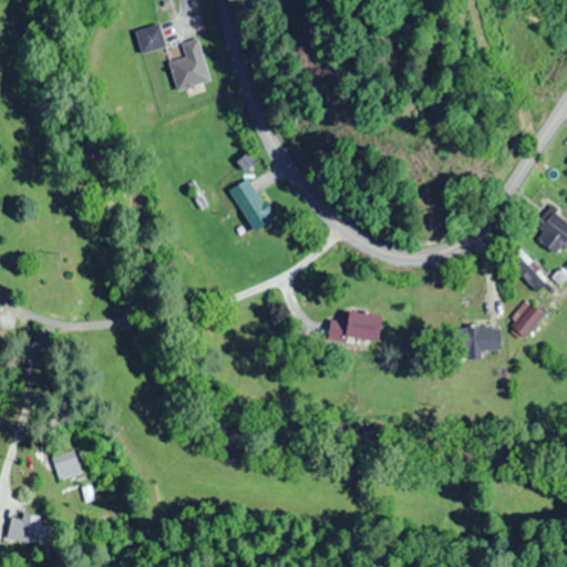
[(141,54),(165,47),(160,24),(134,31),(141,54)]
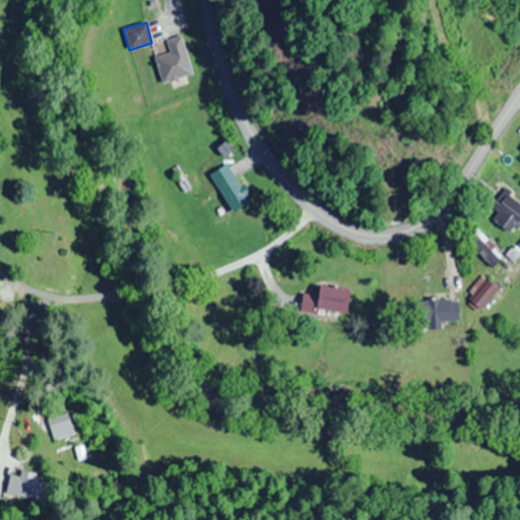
[(166,38),(170,53),(154,57),(160,82),(192,75),(182,34),(166,38)]
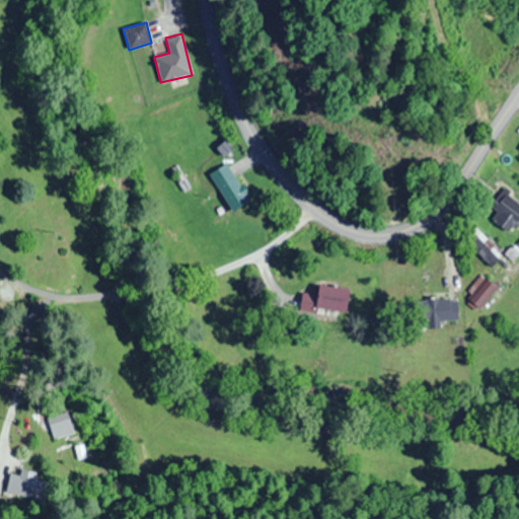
[(216,187),(230,212),(250,202),(236,175),(216,187)]
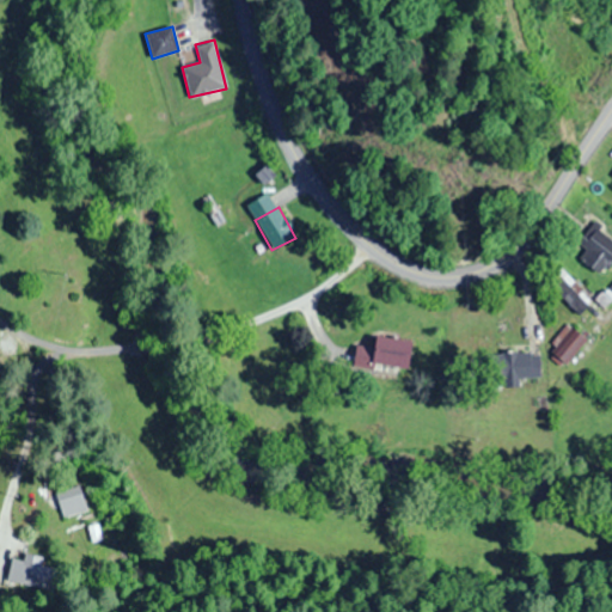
[(611,256),(611,239),(594,222),(576,242),(586,251),(579,257),(595,274),(611,256)]
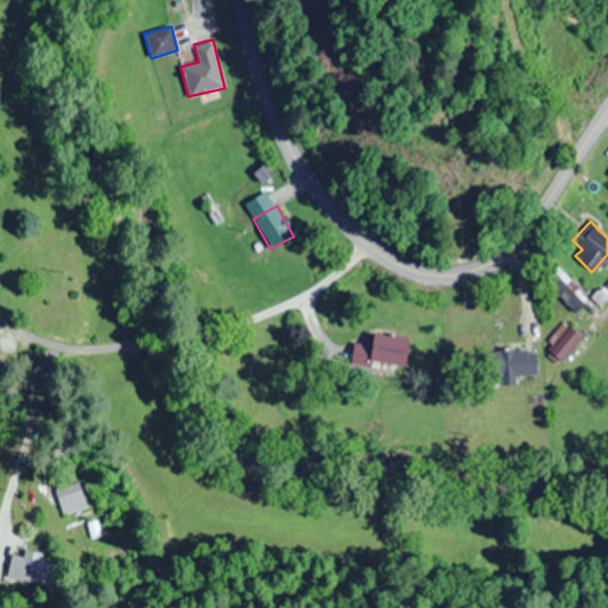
[(575,312),(588,298),(552,264),(539,277),(575,312)]
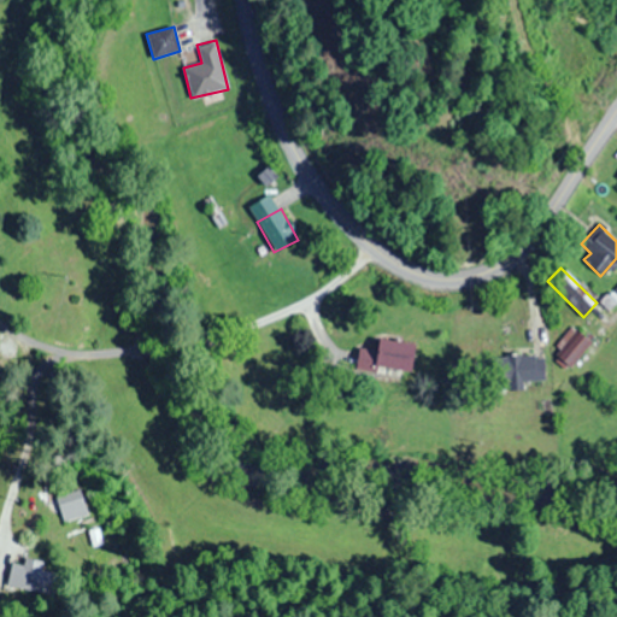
[(589,340),(570,327),(551,354),(571,368),(589,340)]
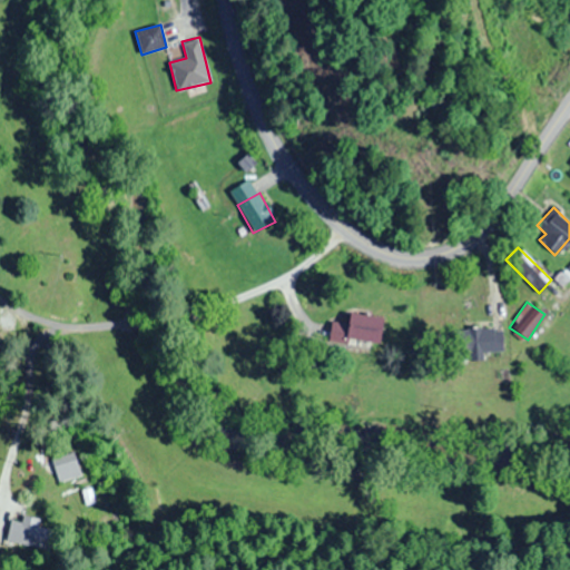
[(379,343),(382,316),(346,312),(345,323),(330,322),(327,337),(379,343)]
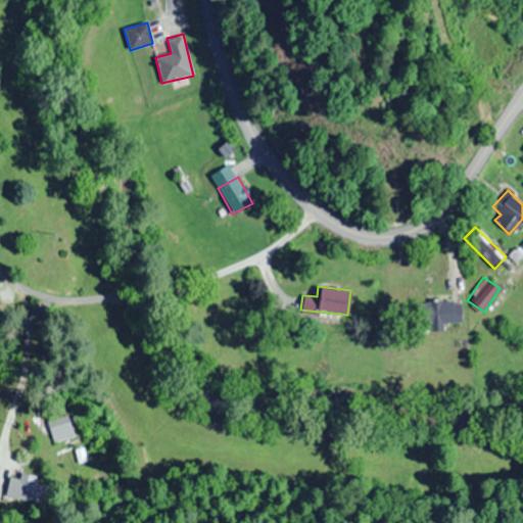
[(442,328),(442,322),(460,322),(460,300),(416,301),(416,329),(442,328)]
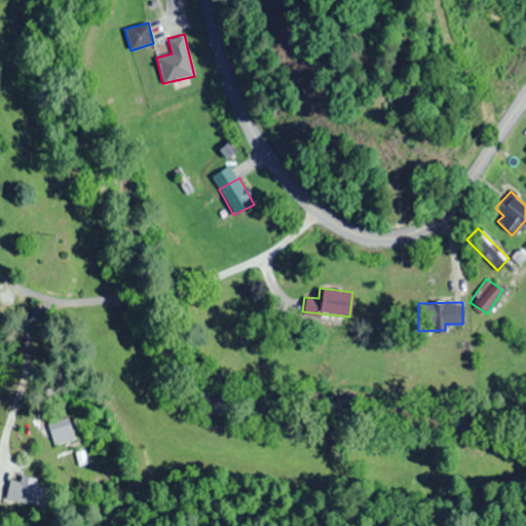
[(37,478),(20,478),(19,495),(36,495),(37,478)]
